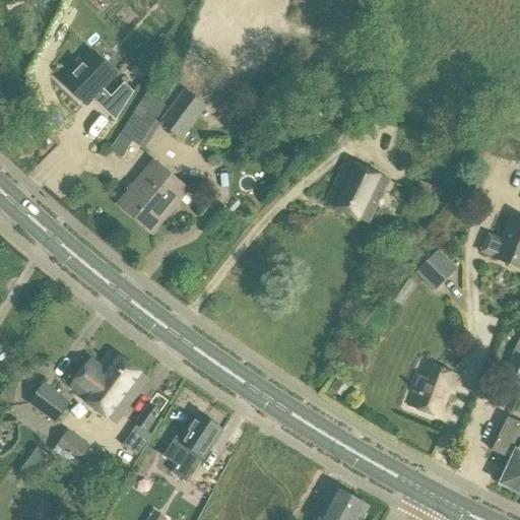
[(92,53),(64,82),(87,105),(92,100),(103,89),(116,75),(92,53)]
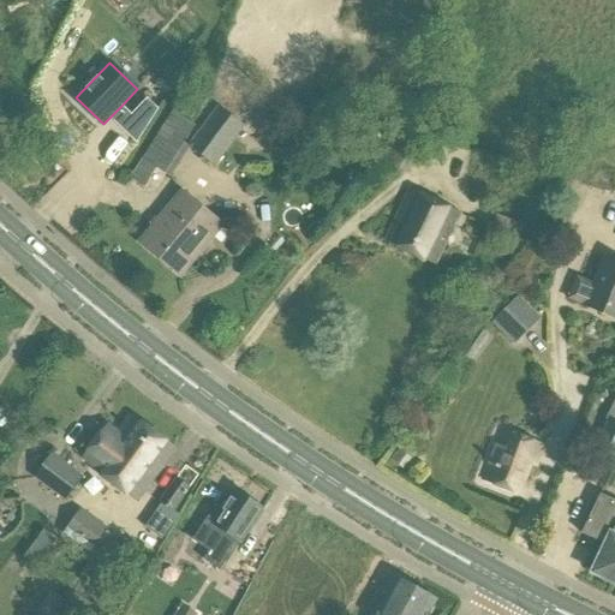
[(124,124),(139,139),(159,109),(147,99),(131,115),(124,124)]
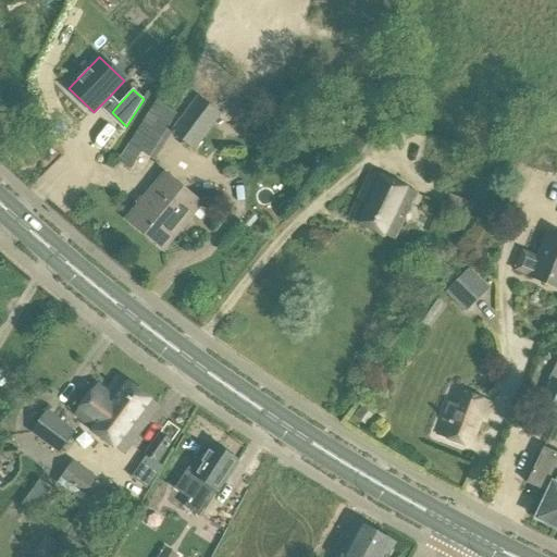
[(195,151),(222,114),(198,96),(171,133),(195,151)]
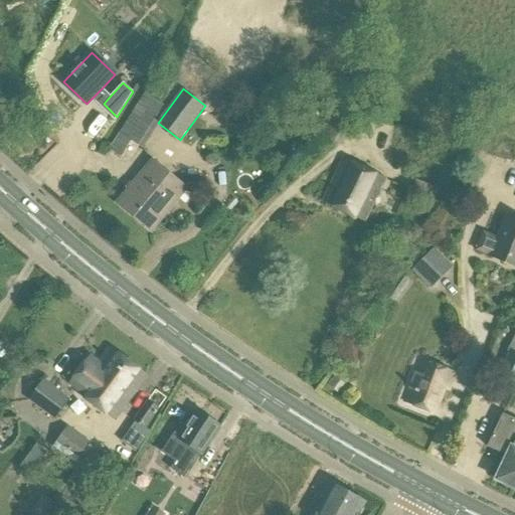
[(146,94),(109,150),(121,157),(131,142),(142,149),(149,139),(144,136),(164,105),(146,94)]
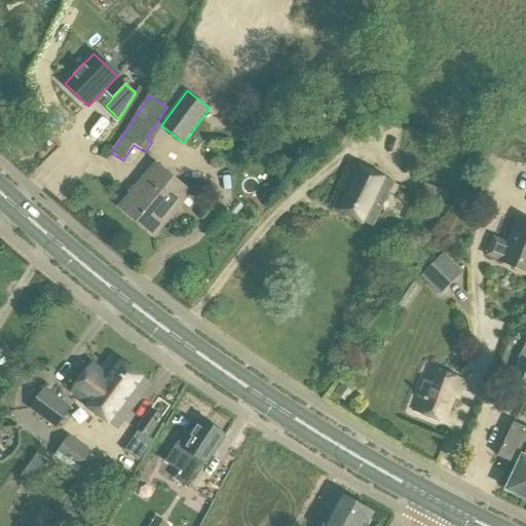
[(373,226),(395,182),(352,161),(330,205),(373,226)]
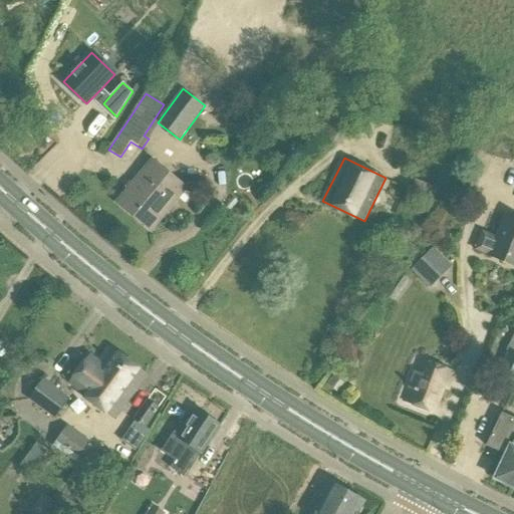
[(116,202),(151,231),(177,198),(176,197),(184,187),(152,161),(142,174),(141,173),(116,202)]
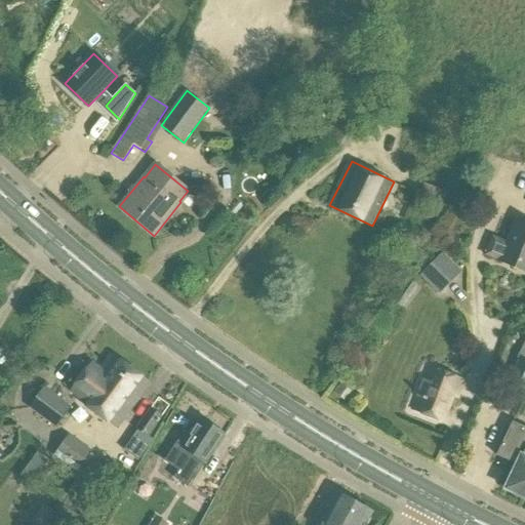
[(419,196),(444,206),(448,196),(423,186),(419,196)]
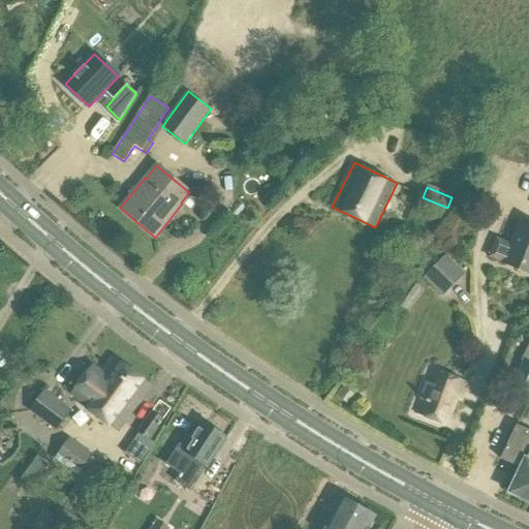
[(528,225),(520,222),(510,245),(496,239),(489,257),(503,262),(503,263),(528,274),(528,225)]
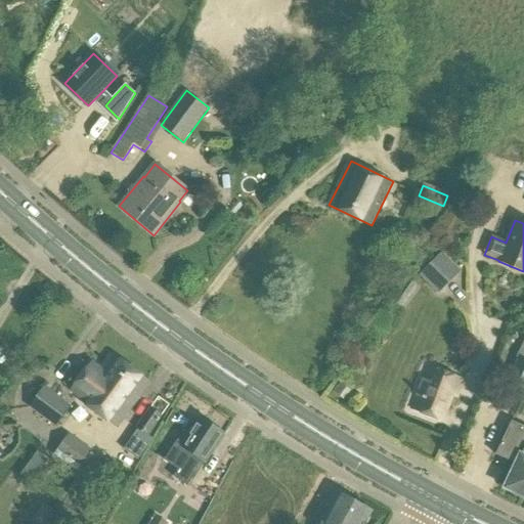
[(441,289),(452,278),(461,271),(441,252),(418,275),(436,293),(441,289)]
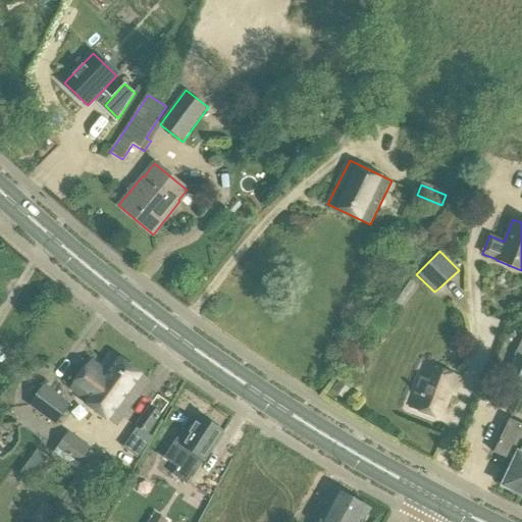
[(77,397),(97,411),(129,366),(110,352),(96,370),(86,363),(72,380),(66,388),(77,397)]
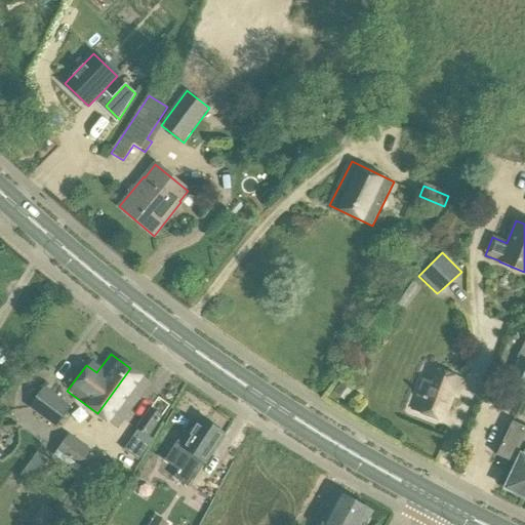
[(524,362),(518,359),(507,386),(524,395),(524,362)]
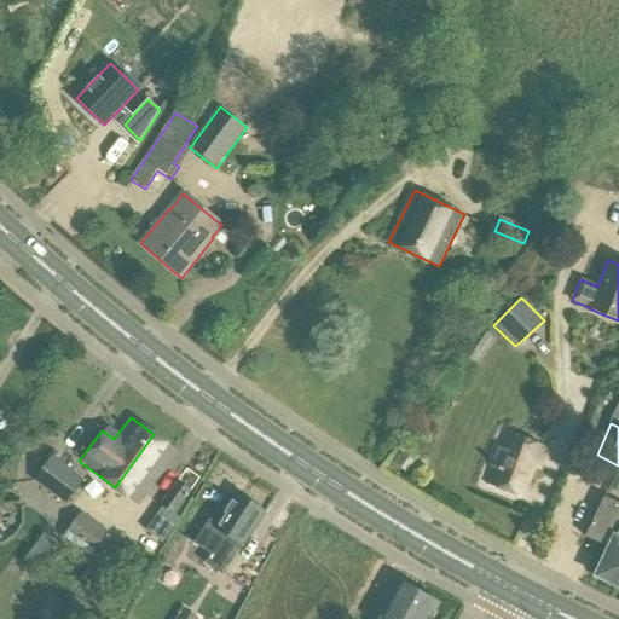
[(177,452),(154,434),(115,487),(139,504),(177,452)]
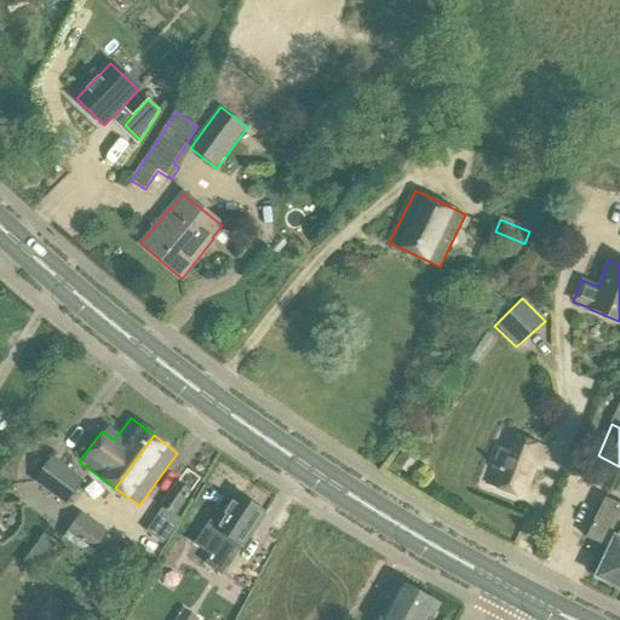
[(506,435),(487,484),(528,500),(533,488),(528,487),(535,470),(539,471),(547,451),(506,435)]
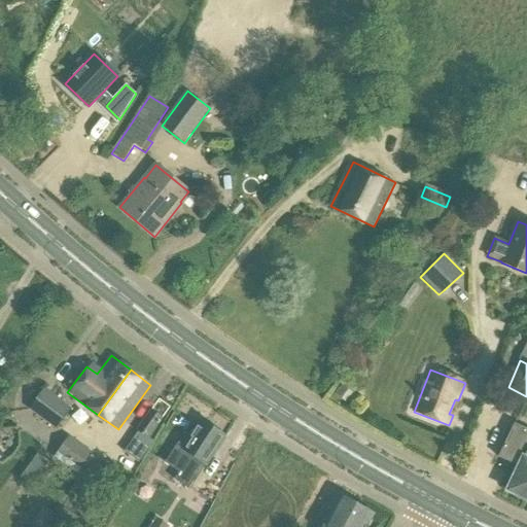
[(44,391),(29,412),(58,432),(73,411),(44,391)]
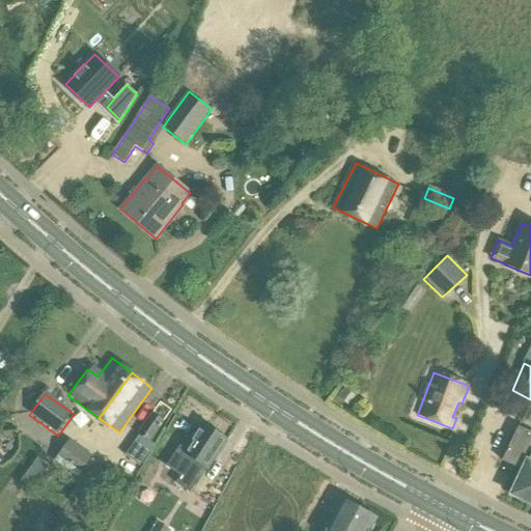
[(163,422),(152,414),(138,434),(148,442),(163,422)]
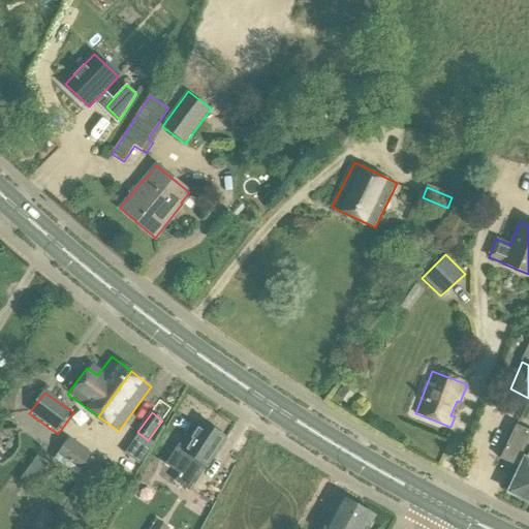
[(225,439),(201,424),(183,452),(191,458),(175,481),(189,491),(206,467),(207,467),(225,439)]
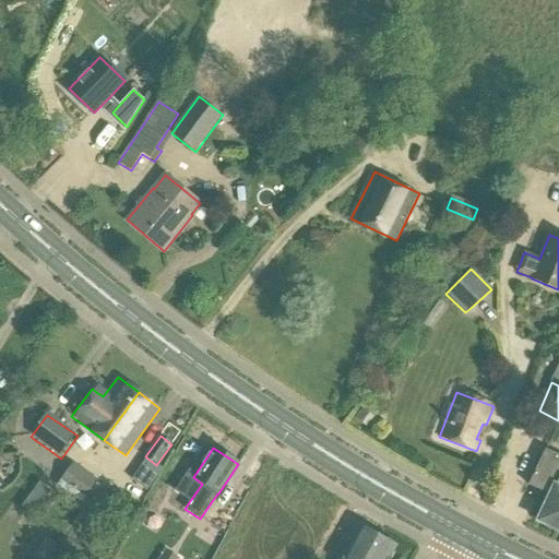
[(540,520),(558,528),(558,454),(546,449),(528,485),(551,496),(540,520)]
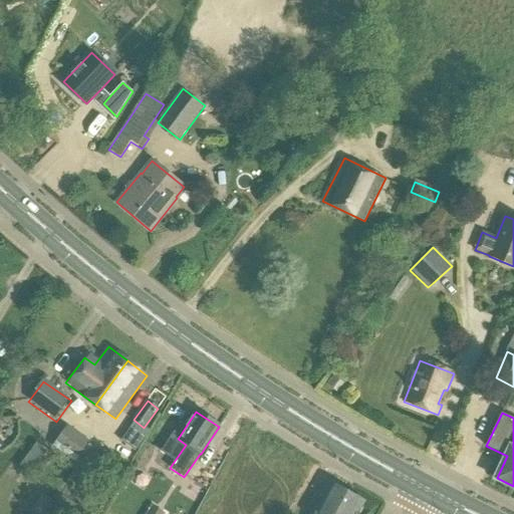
[(61,429),(77,444),(89,431),(73,416),(61,429)]
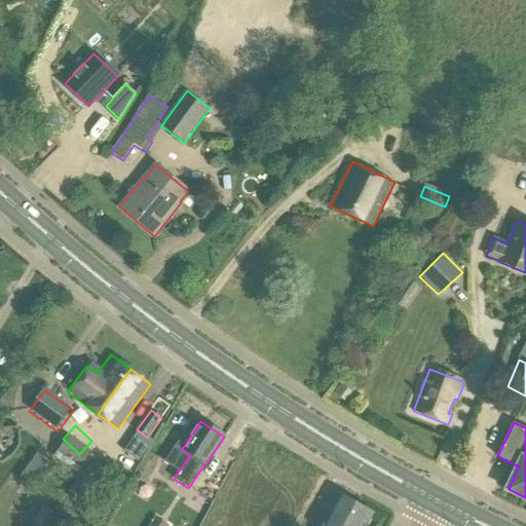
[(138,433),(126,449),(124,452),(138,461),(140,458),(151,442),(138,433)]
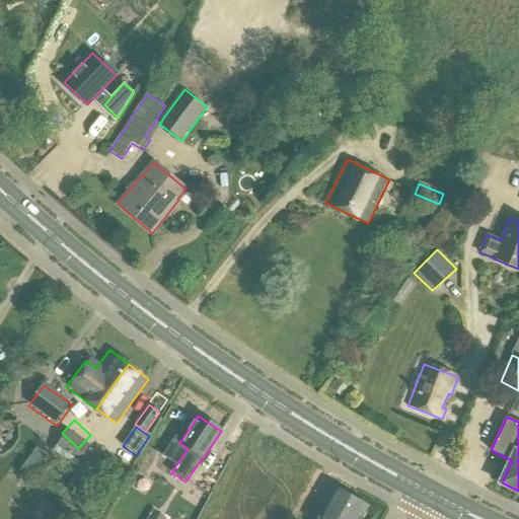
[(39,459),(51,446),(43,439),(30,452),(39,459)]
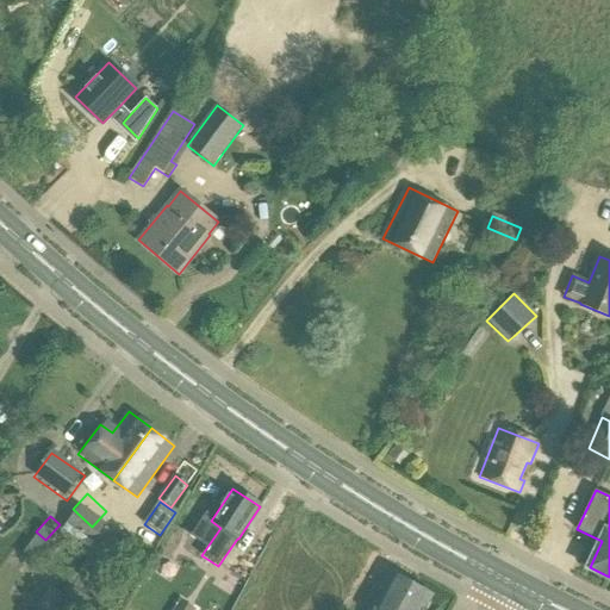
[(97,558),(111,568),(129,543),(114,534),(97,558)]
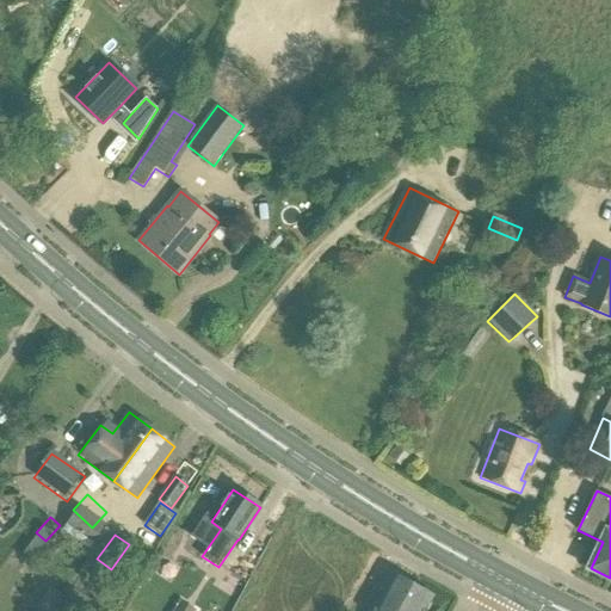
[(399,610),(413,586),(393,574),(372,610),(399,610)]
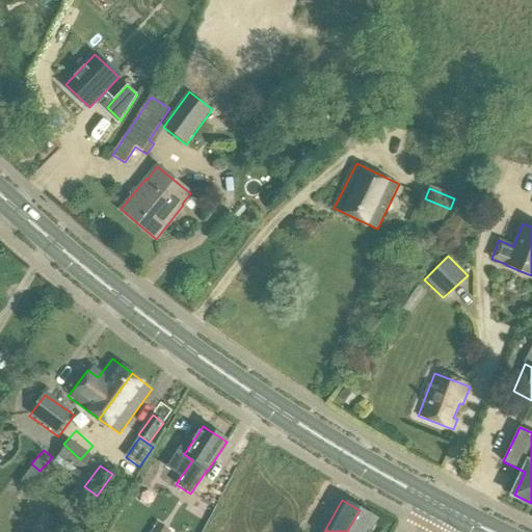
[(370,531),(377,520),(360,510),(347,531),(370,531)]
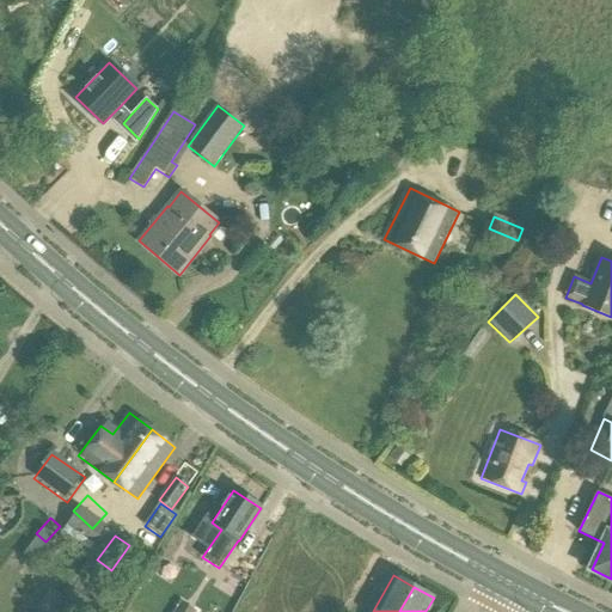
[(60,611),(96,611),(99,609),(73,591),(60,611)]
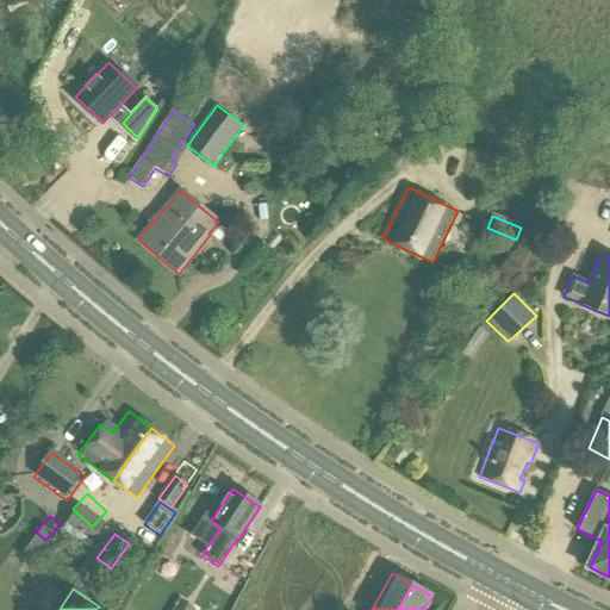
[(194,609),(179,599),(172,609),(194,609)]
